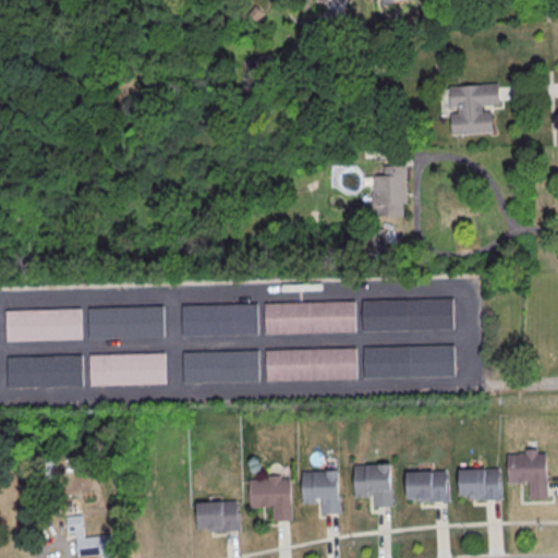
[(450,85),(450,110),(451,134),(492,133),(492,105),(501,105),(500,83),(450,85)]
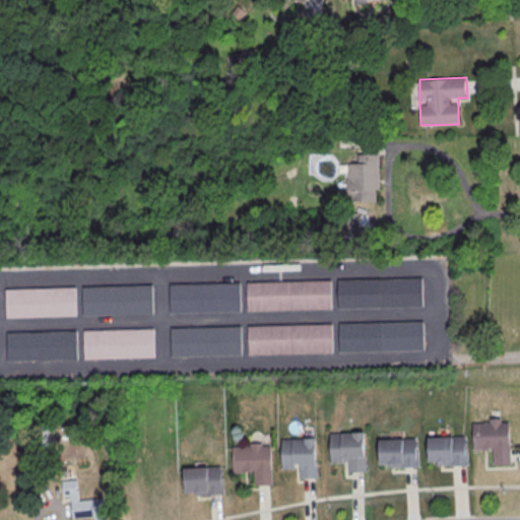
[(379,153),(359,153),(359,164),(348,164),(348,201),(379,201),(379,153)]
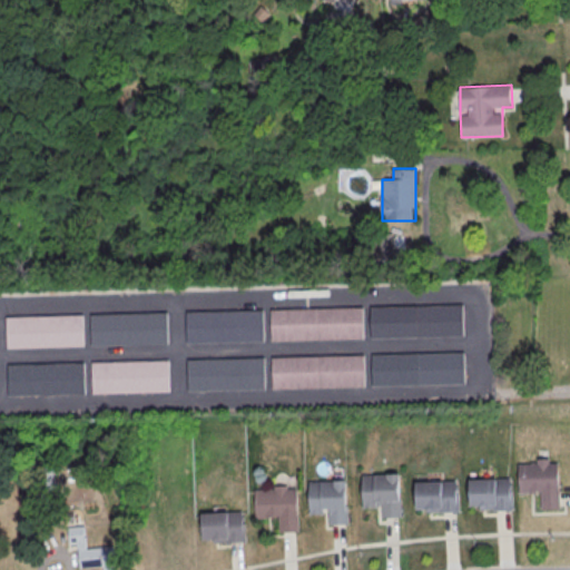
[(371,307),(462,305),(463,337),(372,340),(371,307)]
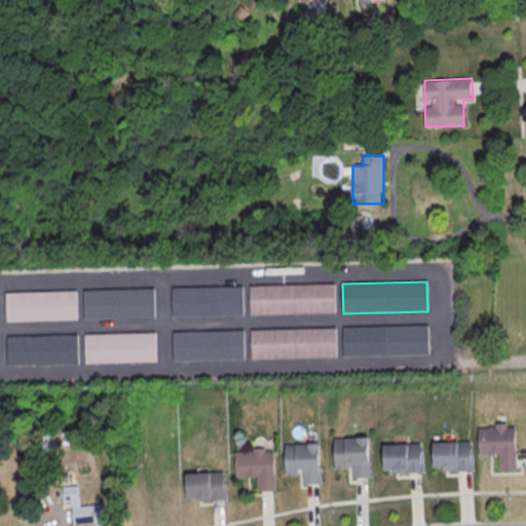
[(250,287),(335,285),(336,313),(251,315),(250,287)]
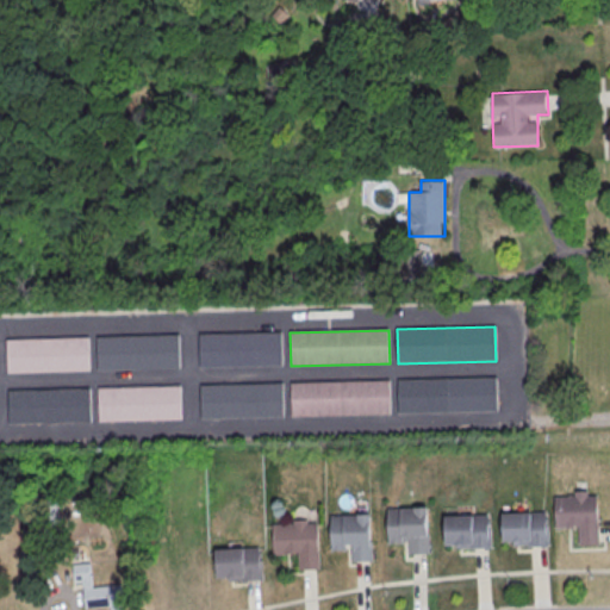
[(200,334),(281,332),(282,366),(200,368),(200,334)]
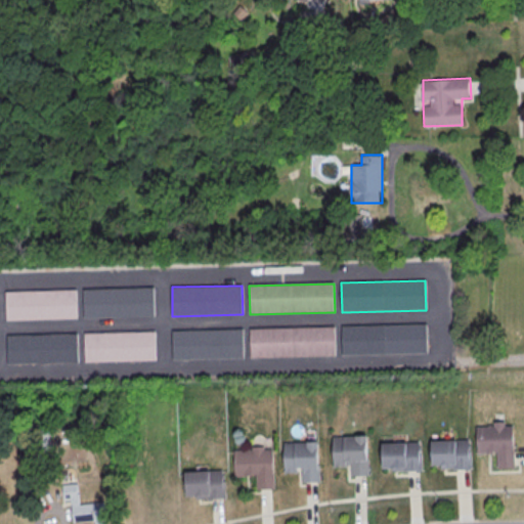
[(84,290),(155,288),(155,317),(84,318),(84,290)]
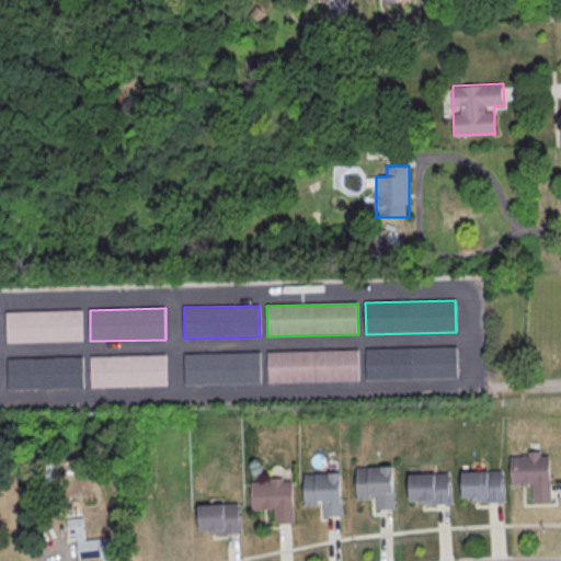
[(6,312),(81,311),(81,342),(7,343),(6,312)]
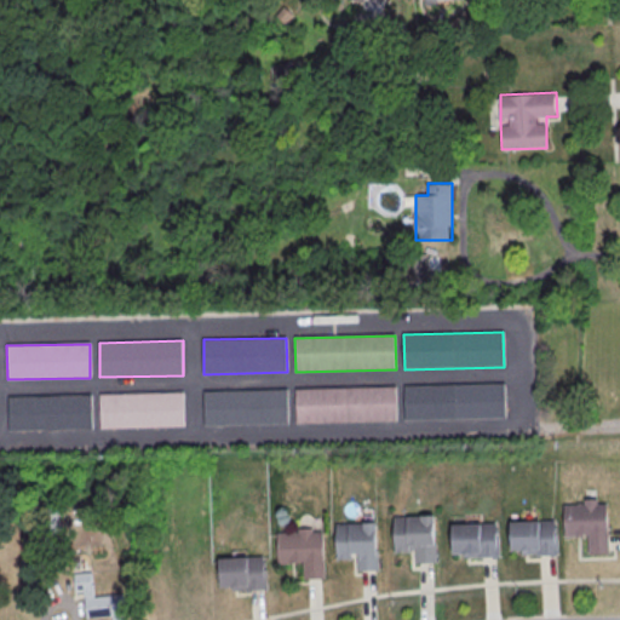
[(405,386),(505,384),(505,419),(406,422),(405,386)]
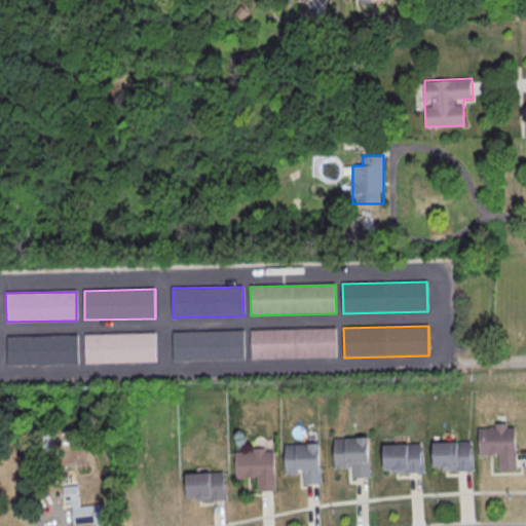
[(252,330),(336,328),(337,358),(252,360),(252,330)]
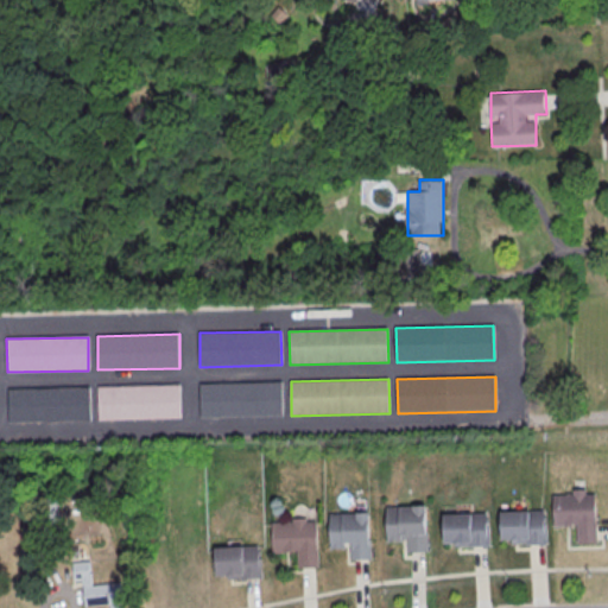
[(201,385),(282,382),(283,417),(201,418),(201,385)]
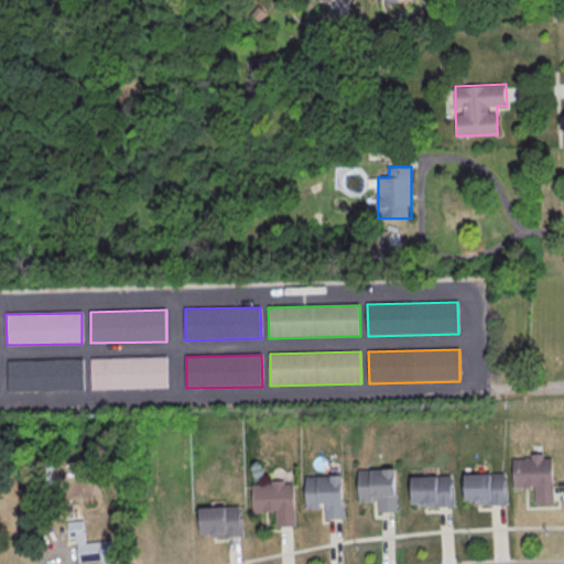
[(91,358),(167,357),(167,388),(91,389),(91,358)]
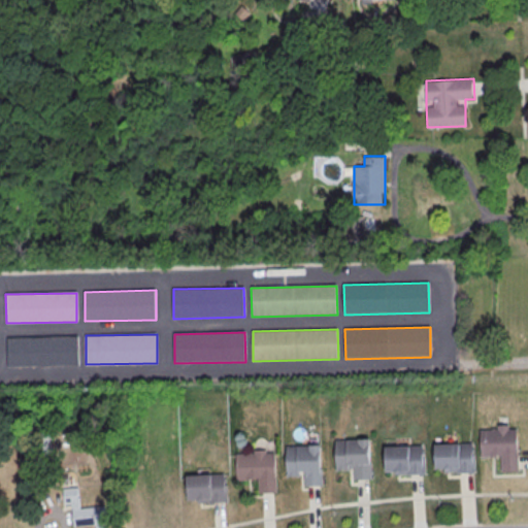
[(6,338),(77,336),(77,366),(7,367),(6,338)]
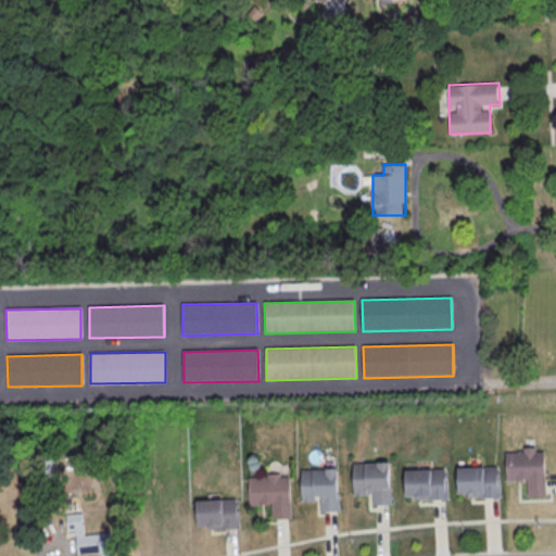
[(505,452),(544,451),(546,494),(528,494),(527,479),(521,479),(521,481),(506,482),(505,452)]
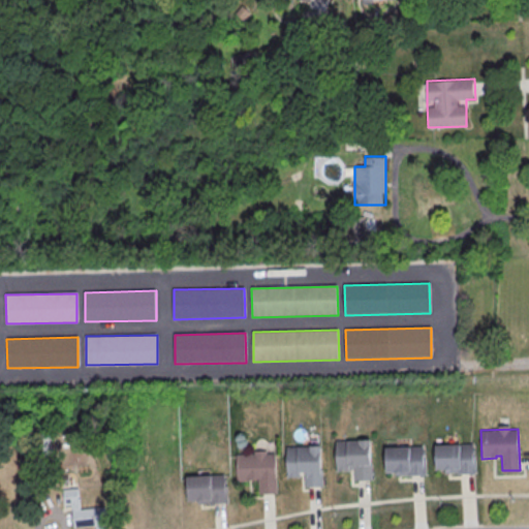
[(337,441),(370,439),(372,479),(355,480),(354,465),(349,466),(349,470),(338,470),(337,441)]
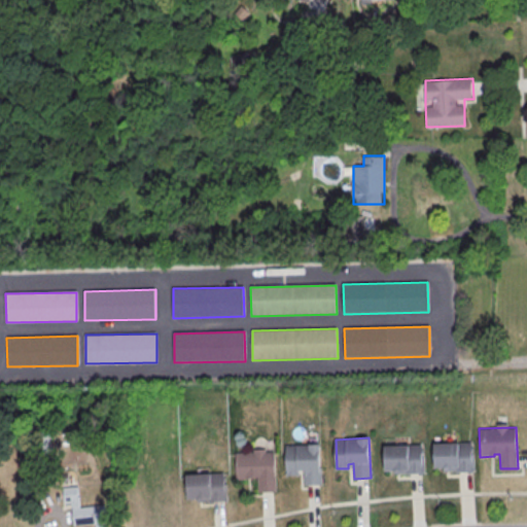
[(431,441),(456,440),(457,442),(471,442),(472,470),(454,471),(454,470),(442,470),(442,467),(433,467),(431,441)]
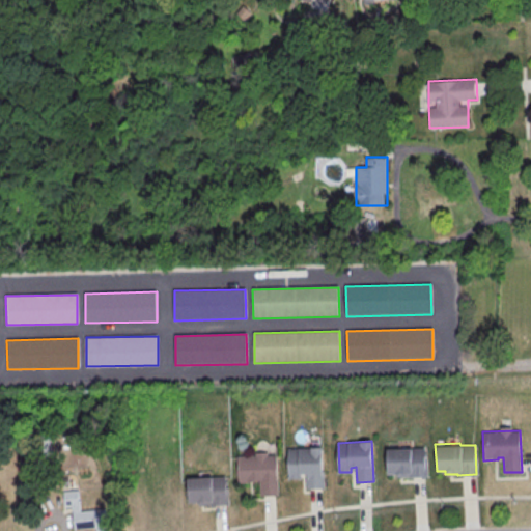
[(385,447),(409,446),(410,448),(424,447),(425,477),(407,477),(407,476),(394,477),(394,473),(386,474),(385,447)]
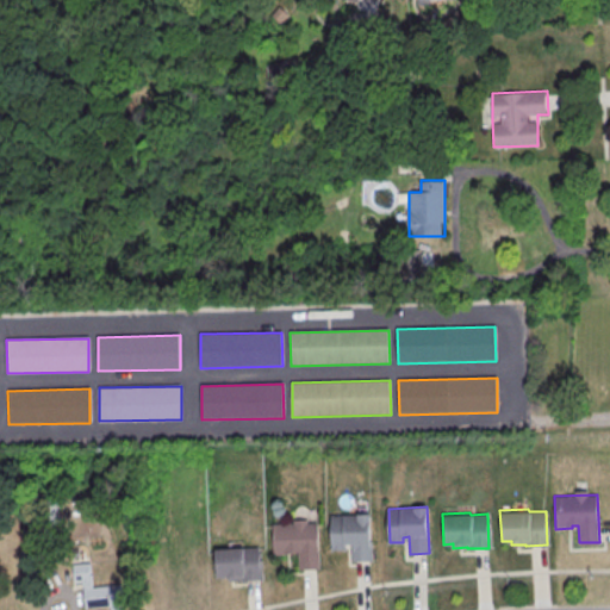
[(330,516),(369,514),(372,560),(352,561),(352,543),(344,545),(346,549),(332,549),(330,516)]
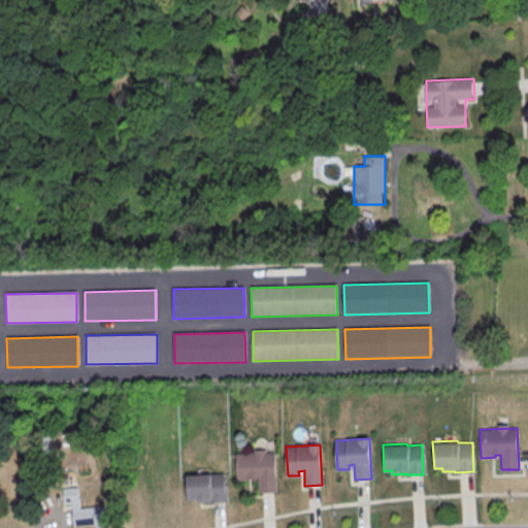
[(234,454),(272,453),(274,492),(256,493),(256,477),(251,479),(251,482),(235,482),(234,454)]
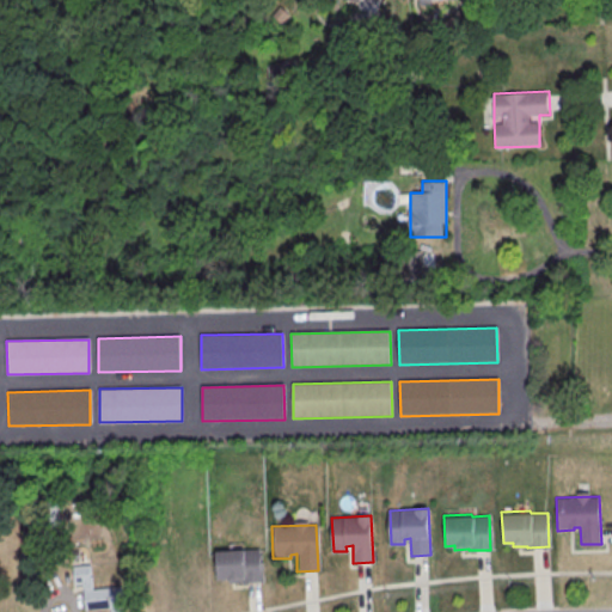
[(214,549),(242,546),(242,549),(258,548),(258,554),(261,554),(263,583),(240,585),(240,582),(227,583),(226,579),(216,580),(214,549)]
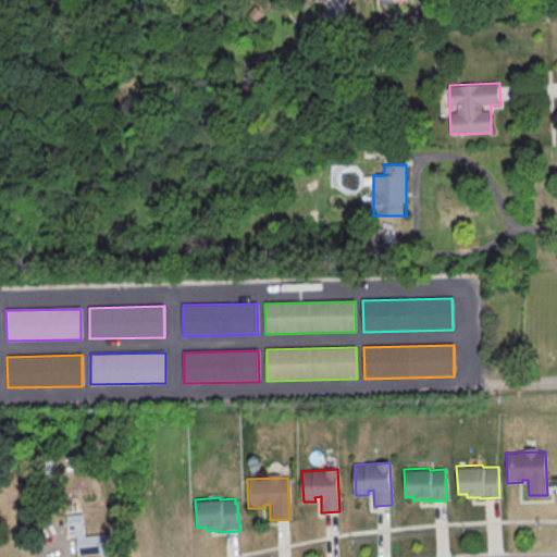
[(66,517),(81,515),(84,535),(110,532),(112,556),(99,556),(99,554),(77,556),(74,532),(69,533),(66,517)]
